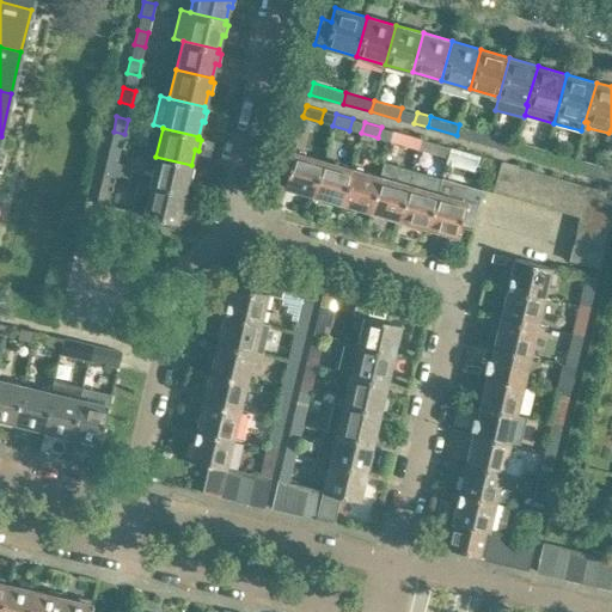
[(475,128),(471,139),(485,144),(489,132),(475,128)]
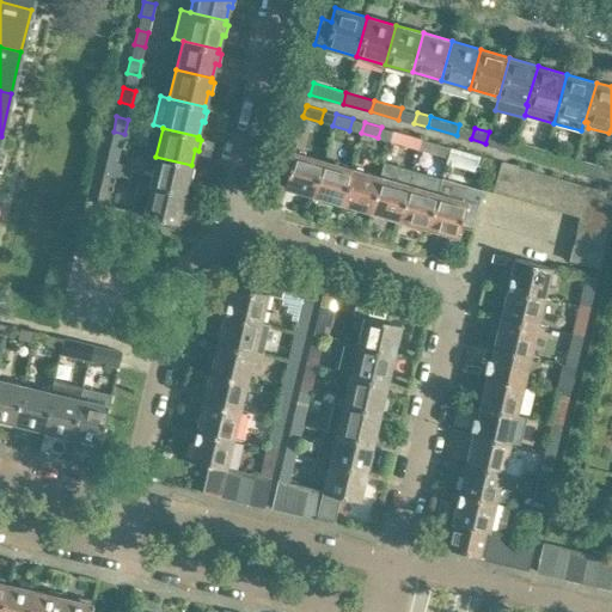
[(407,146),(409,136),(410,135),(392,130),(390,141),(407,146)]
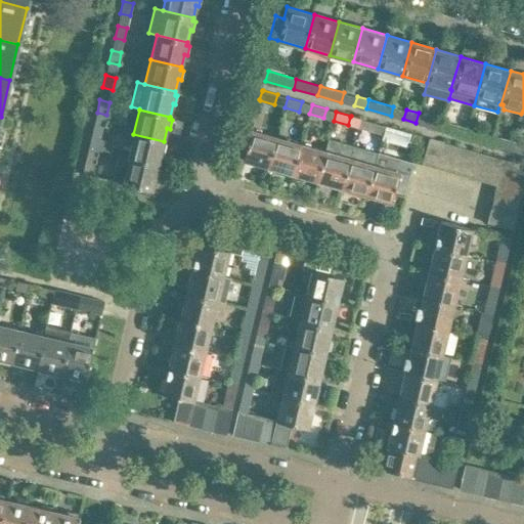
[(439,129),(442,120),(419,113),(416,123),(439,129)]
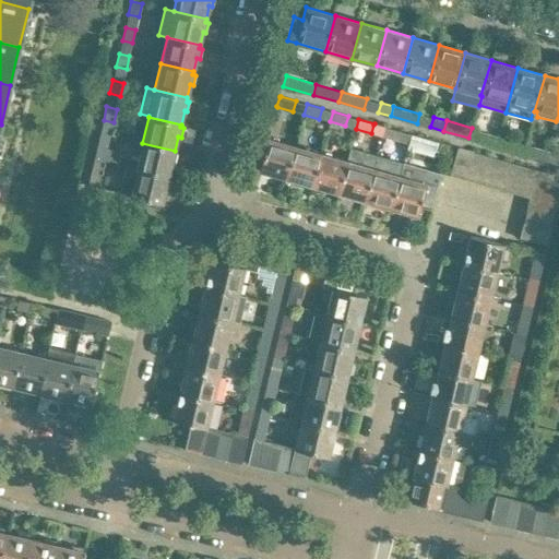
[(408,142),(411,133),(385,127),(382,137),(408,144),(408,142)]
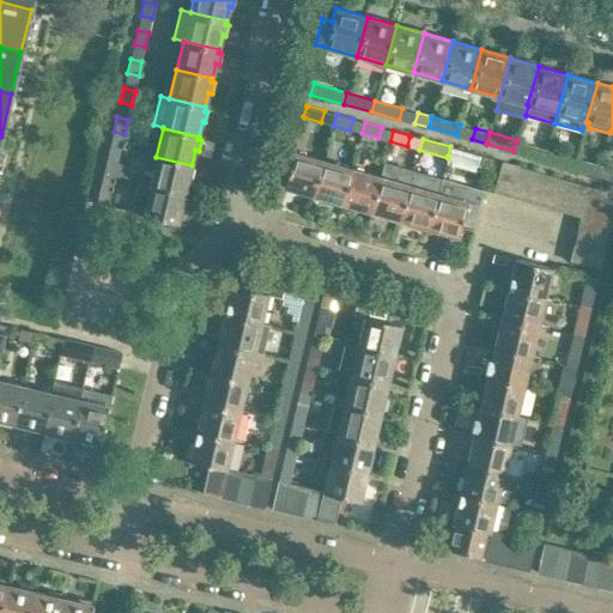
[(110,146),(107,161),(117,163),(121,149),(110,146)]
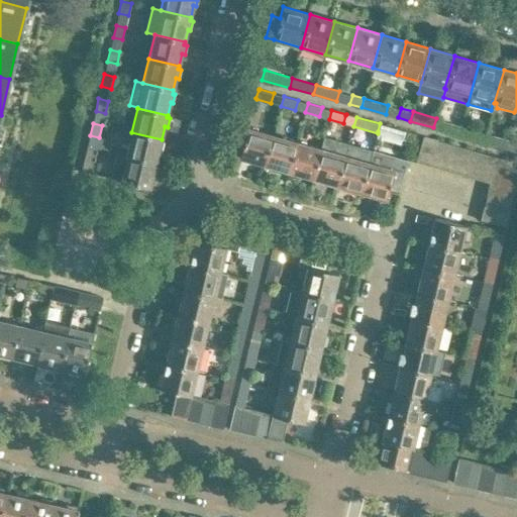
[(405,131),(380,123),(378,131),(376,141),(401,148),(402,140),(405,131)]
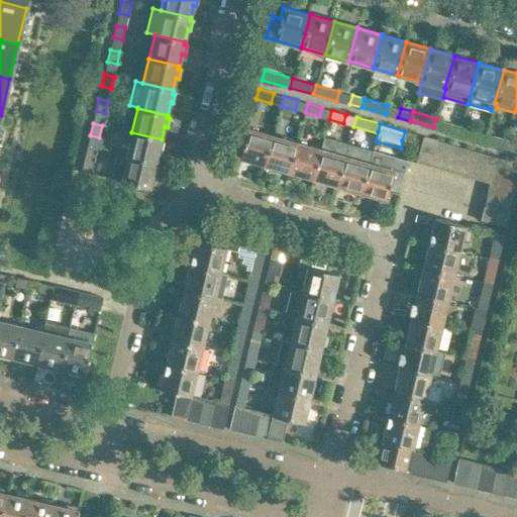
[(265,165),(273,136),(247,129),(239,158),(265,165)]
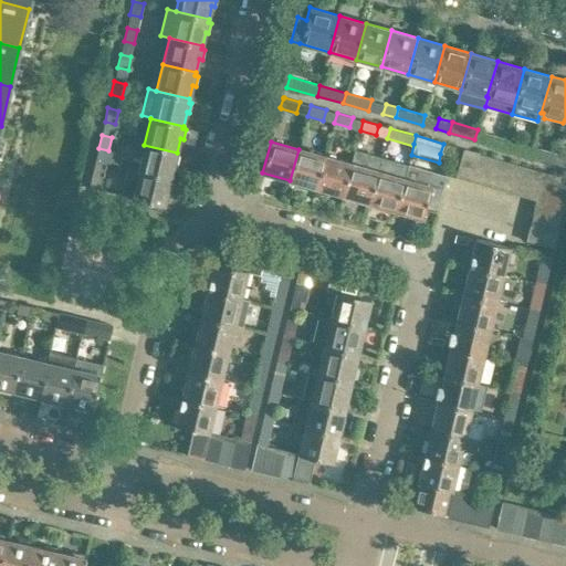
[(177,155),(177,153),(144,145),(138,169),(137,171),(170,179),(174,165),(177,166),(179,156),(177,155)]
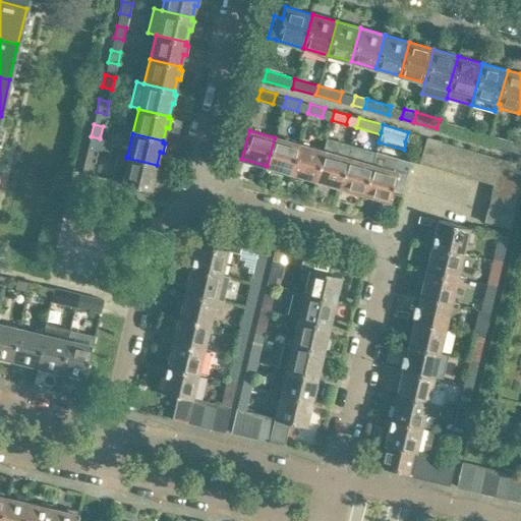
[(408,133),(405,141),(417,145),(419,136),(408,133)]
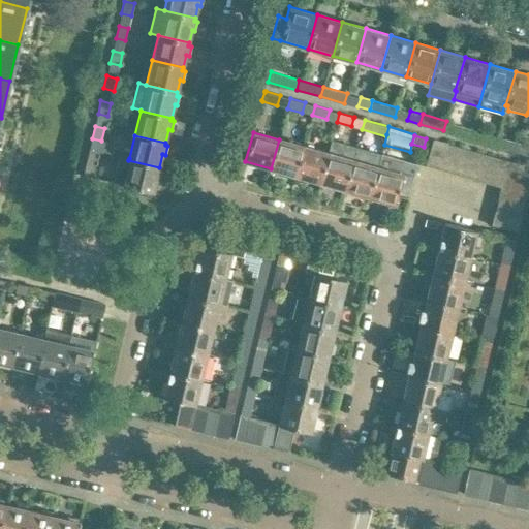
[(519,151),(522,142),(497,135),(494,145),(519,151)]
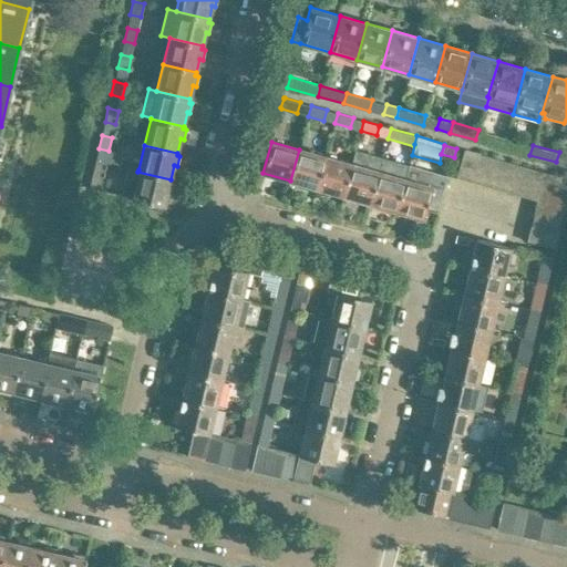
[(316,188),(325,156),(299,150),(290,181),(316,188)]
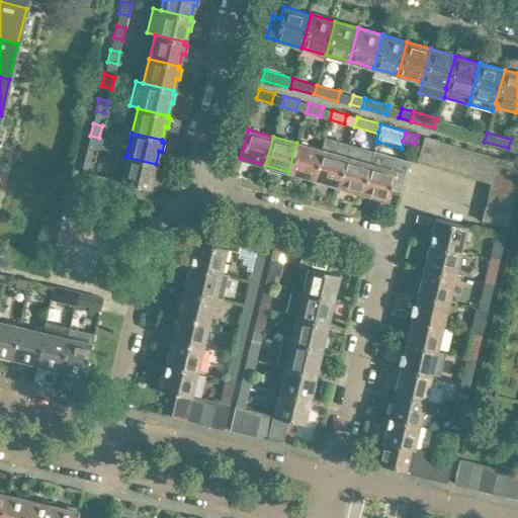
[(429,166),(436,141),(423,137),(417,163),(429,166)]
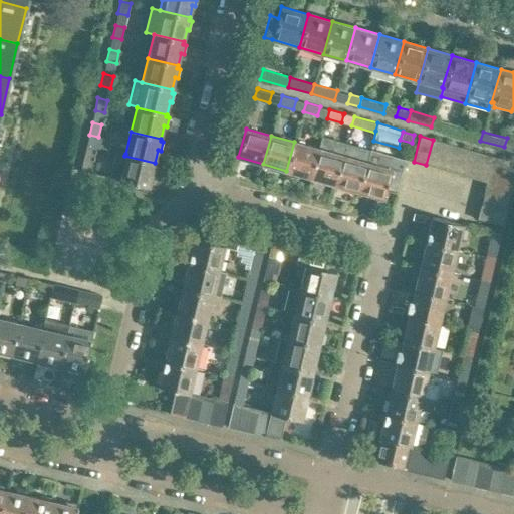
[(318,149),(310,177),(334,184),(342,156),(345,144),(322,138),(318,149)]
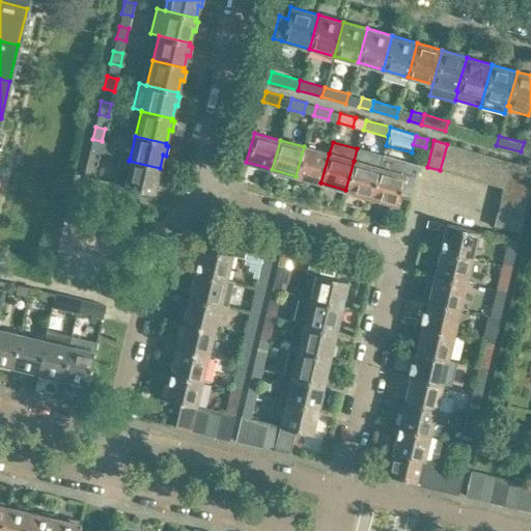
[(530,155),(530,144),(524,142),(521,151),(530,155)]
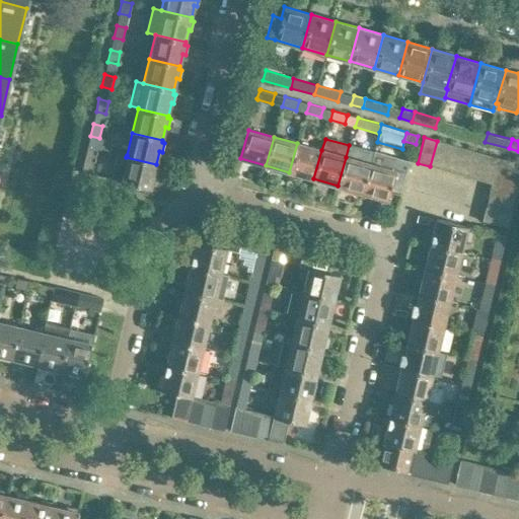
[(442,170),(449,144),(437,141),(430,166),(442,170)]
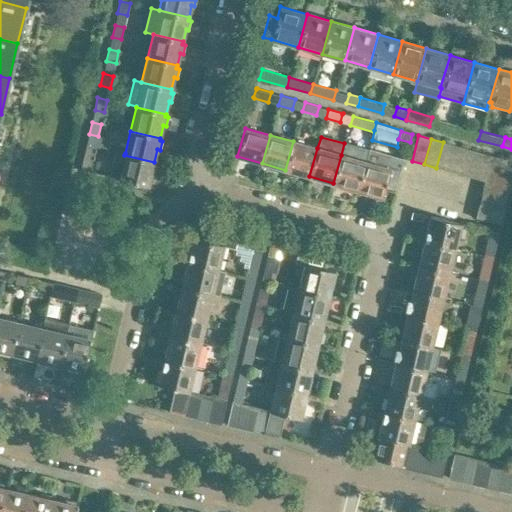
[(309,176),(317,148),(293,141),(285,170),(309,176)]
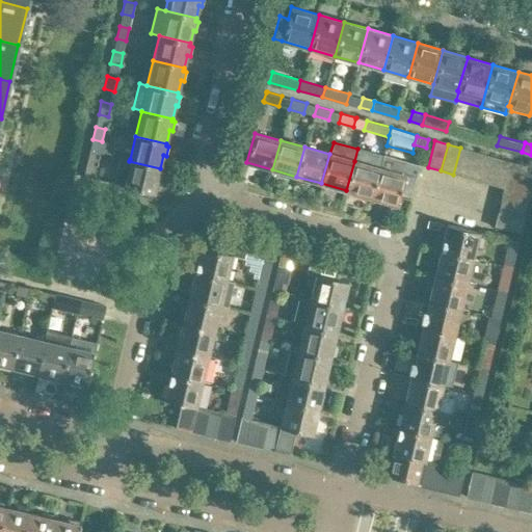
[(466,178),(473,151),(460,148),(453,175),(466,178)]
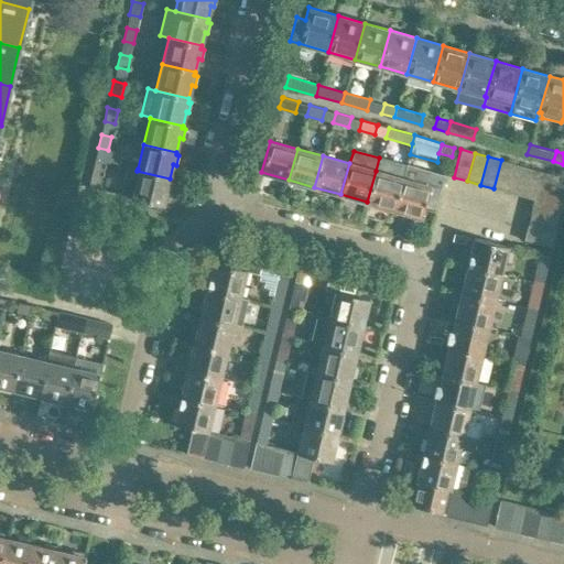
[(376,171),(367,202),(393,209),(402,177),(405,165),(379,158),(376,171)]
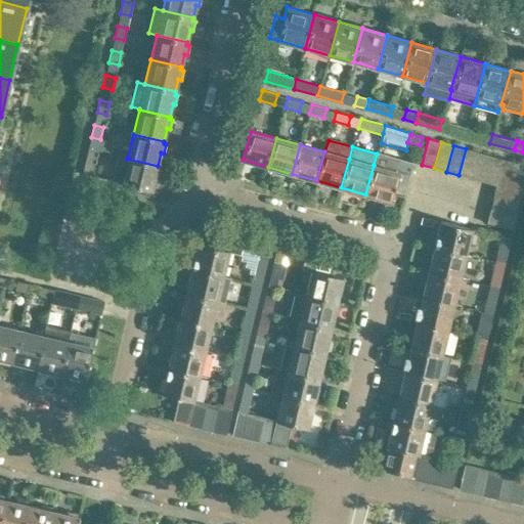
[(471,178),(478,153),(466,148),(459,175),(471,178)]
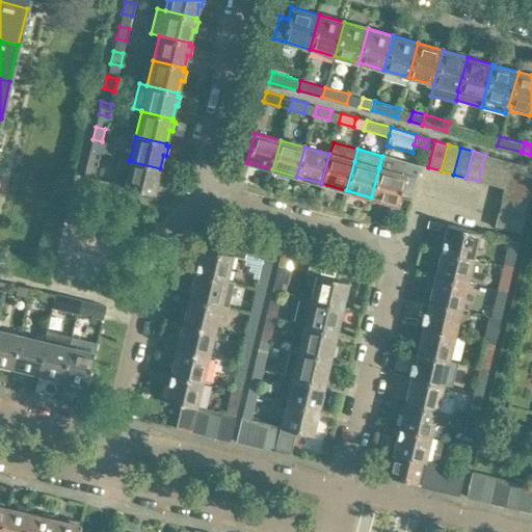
[(89,152),(86,164),(96,166),(99,154),(89,152)]
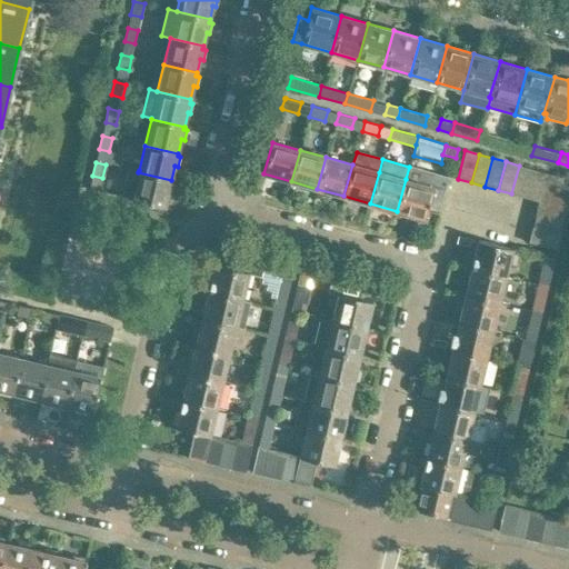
[(406,179),(397,211),(423,219),(427,207),(439,209),(448,177),(410,165),(409,167),(406,179)]
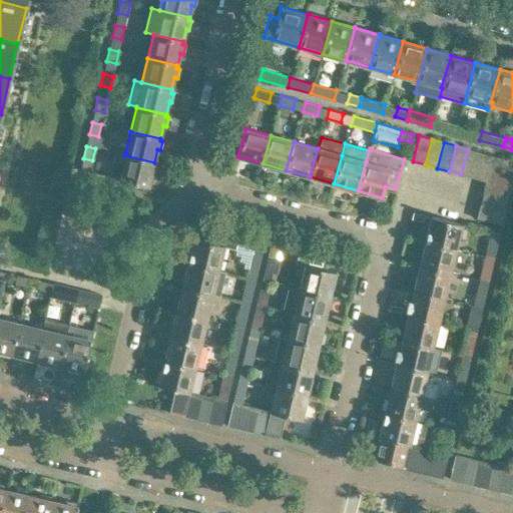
[(473,178),(480,152),(468,149),(461,174),(473,178)]
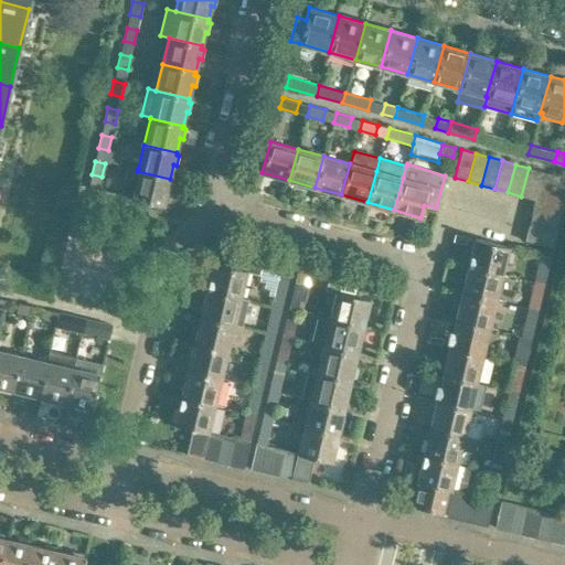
[(170,182),(170,179),(137,171),(138,169),(128,167),(121,196),(164,206),(167,192),(170,193),(172,183),(170,182)]
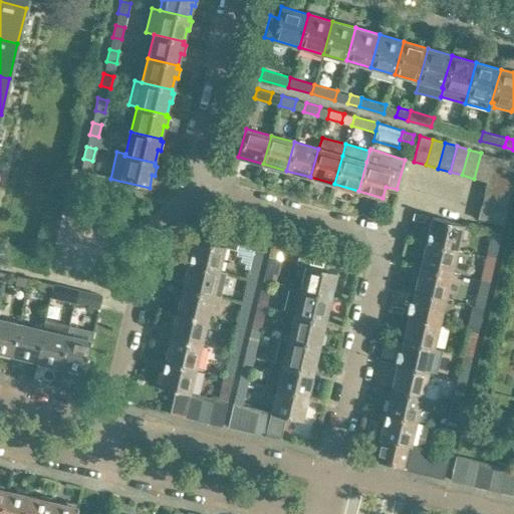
[(486,182),(493,157),(481,153),(474,179),(486,182)]
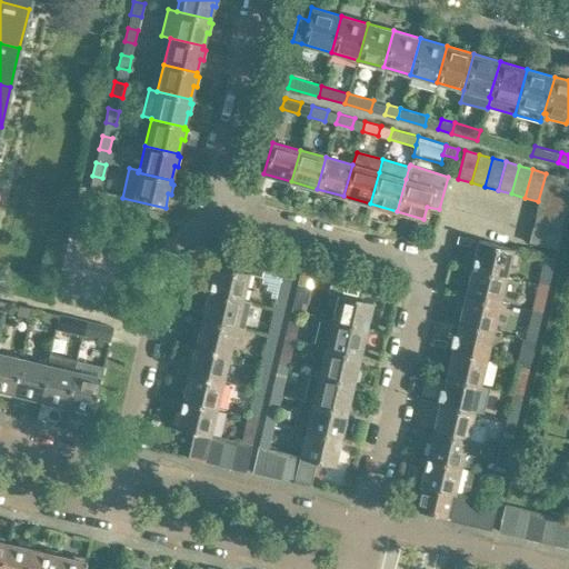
[(562,221),(568,195),(568,179),(546,173),(538,201),(535,215),(562,221)]
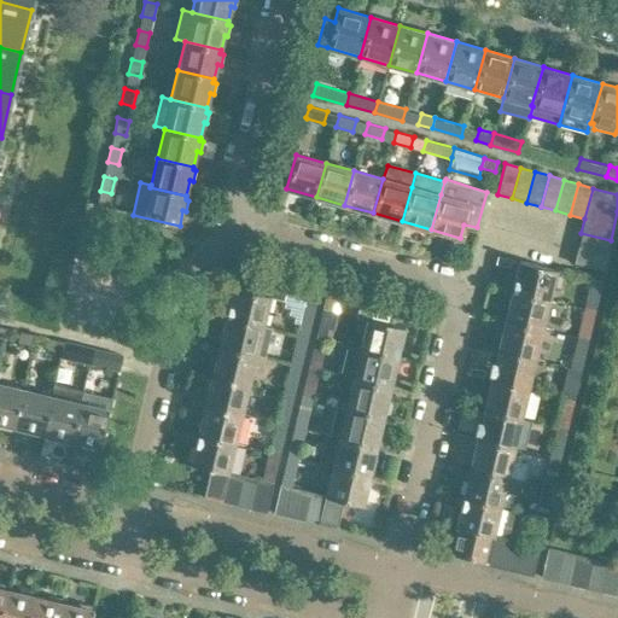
[(608,255),(611,240),(581,233),(577,248),(608,255)]
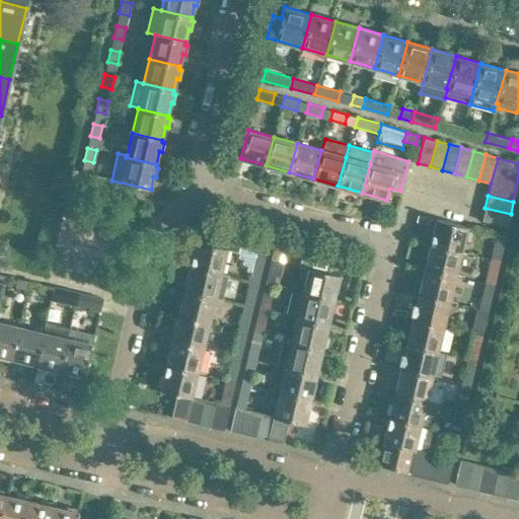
[(507,227),(511,214),(485,208),(482,220),(507,227)]
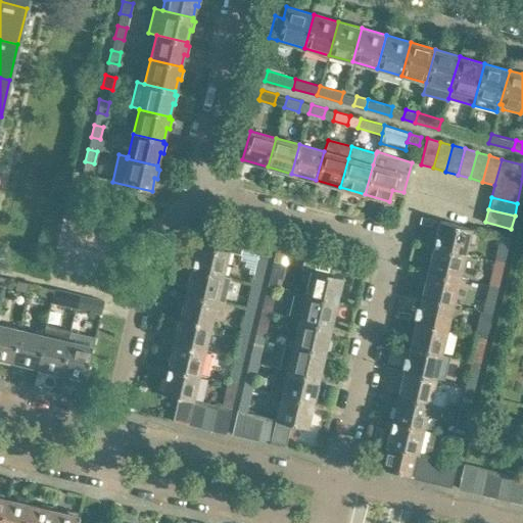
[(465,253),(470,228),(439,221),(433,246),(465,253)]
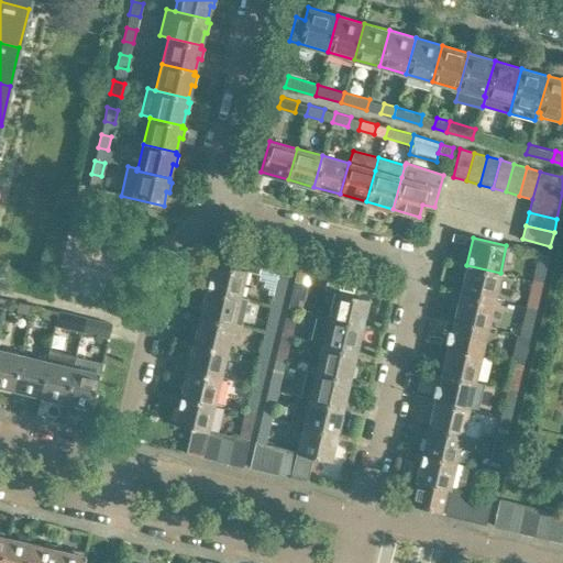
[(213,262),(207,289),(239,297),(245,272),(258,275),(261,262),(227,253),(223,264),(213,262)]
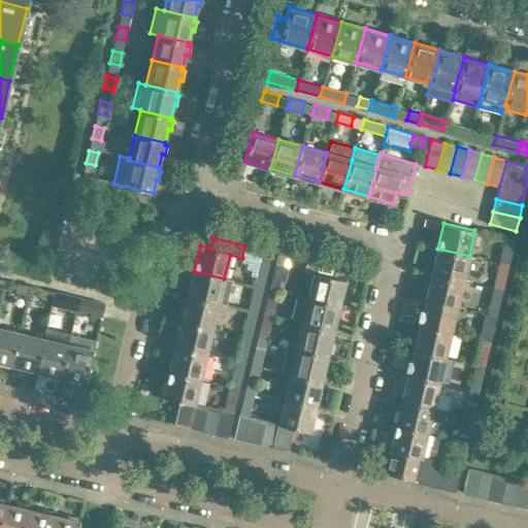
[(505,237),(501,253),(512,256),(516,239),(515,239),(505,237)]
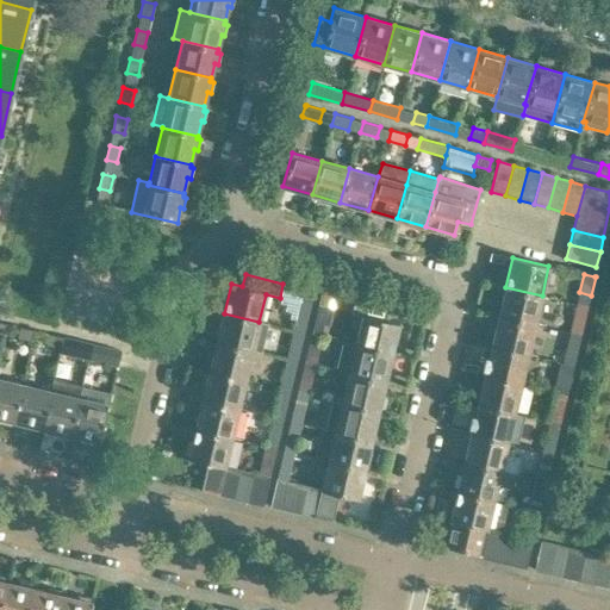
[(535,325),(542,296),(505,287),(498,317),(535,325)]
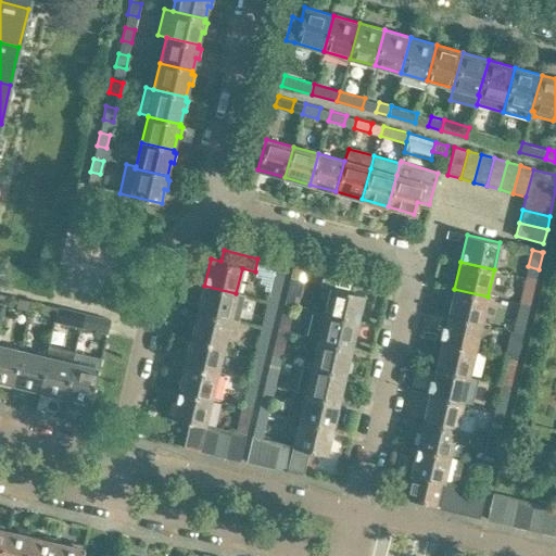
[(274,274),(267,301),(277,303),(283,276),(286,265),(276,263),(274,274)]
